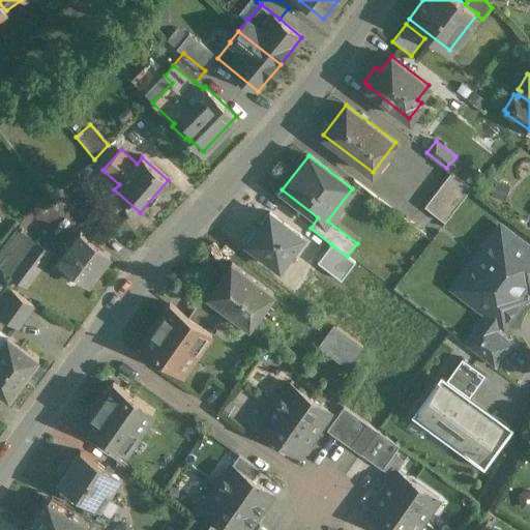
[(451,172),(424,207),(444,223),(472,187),(451,172)]
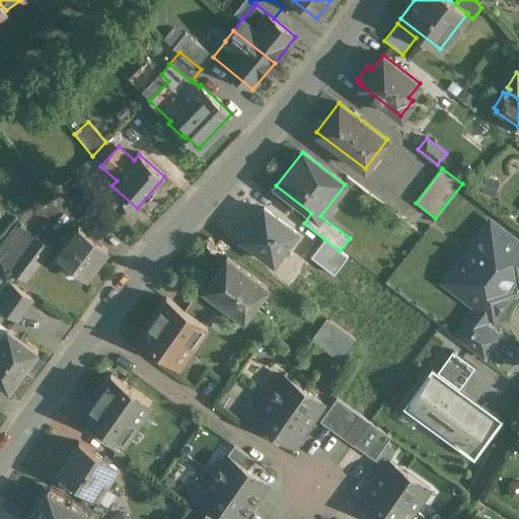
[(296,231),(264,208),(241,237),(274,262),(296,231)]
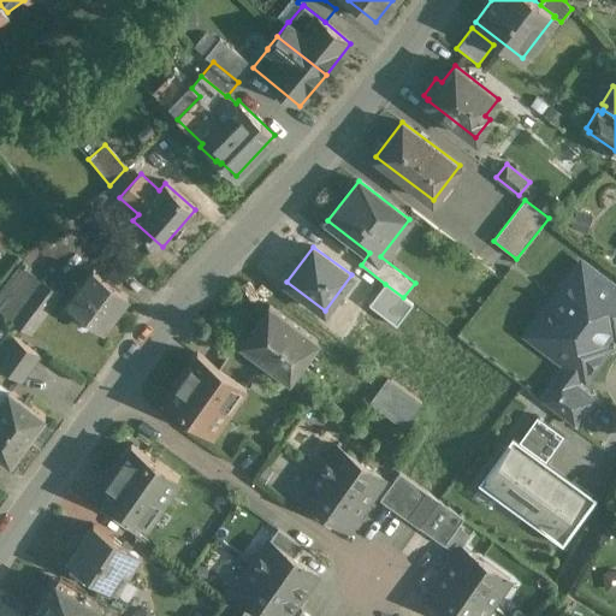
[(60,294),(21,265),(0,291),(0,313),(30,336),(60,294)]
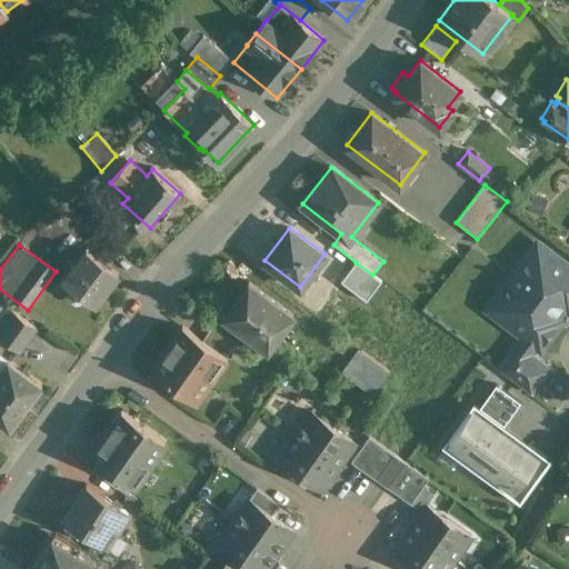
[(118,273),(86,249),(63,279),(95,303),(118,273)]
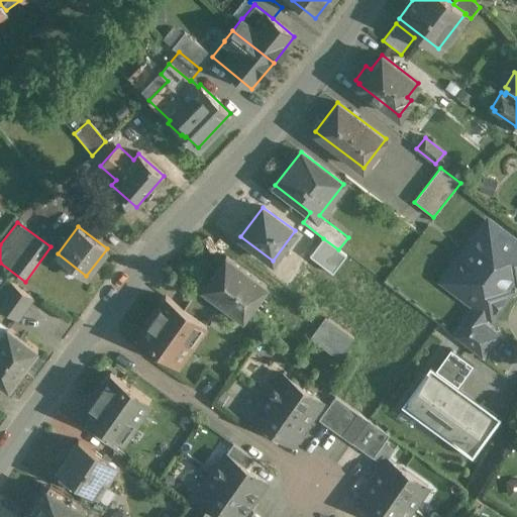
[(516,282),(516,242),(502,231),(494,241),(481,230),(450,271),(463,282),(456,292),(476,306),(470,314),(481,322),(487,314),(491,317),(516,282)]
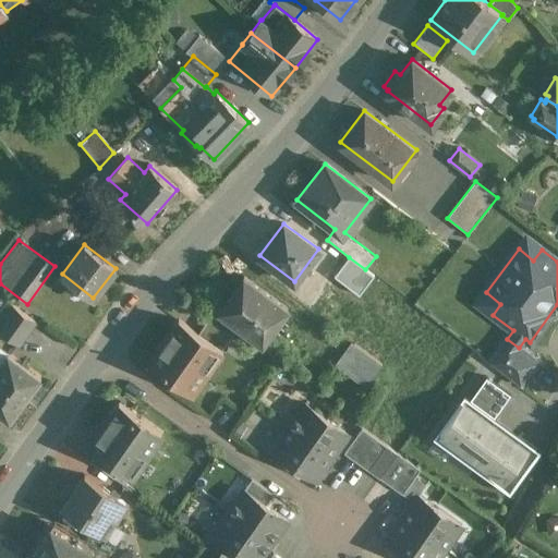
[(373,276),(365,269),(349,257),(335,276),(359,294),(373,276)]
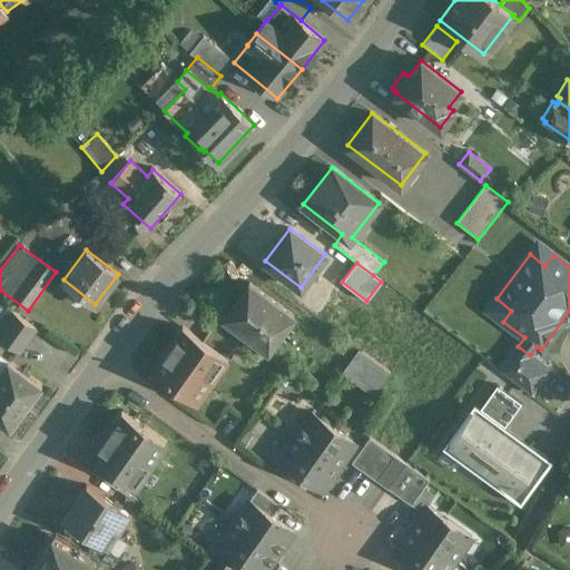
[(293,314),(249,281),(223,316),(267,349),(293,314)]
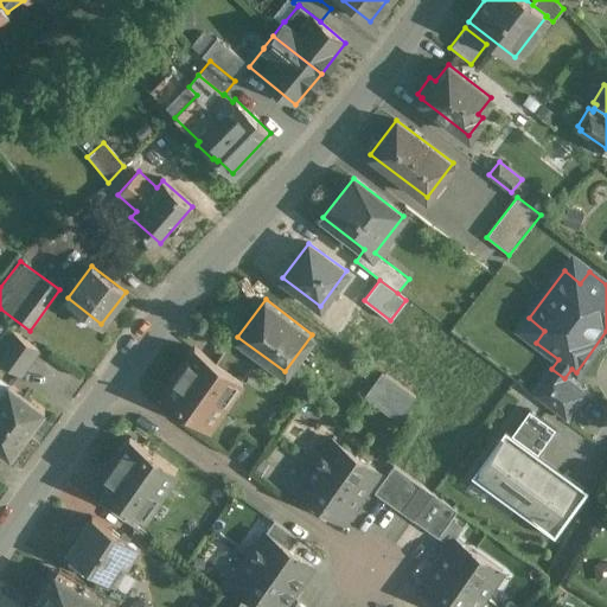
[(13,332),(0,350),(0,359),(20,375),(38,350),(13,332)]
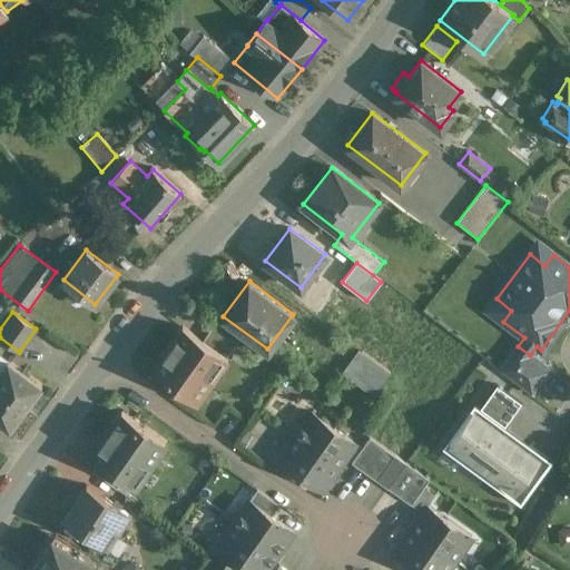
[(237,342),(214,325),(203,341),(226,357),(237,342)]
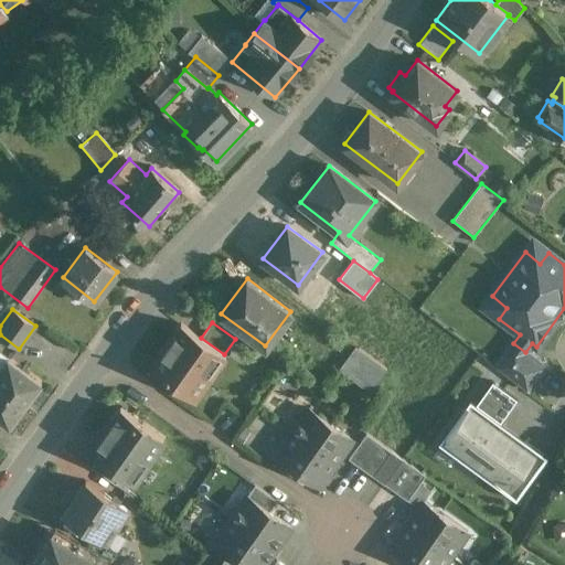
[(201,338),(181,323),(151,365),(194,396),(209,375),(211,376),(212,374),(210,373),(222,356),(224,358),(225,355),(224,354),(201,338)]
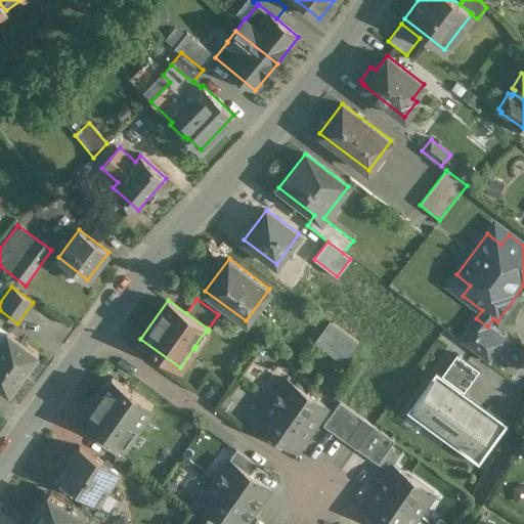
[(487,326),(476,318),(460,340),(488,362),(505,340),(487,326)]
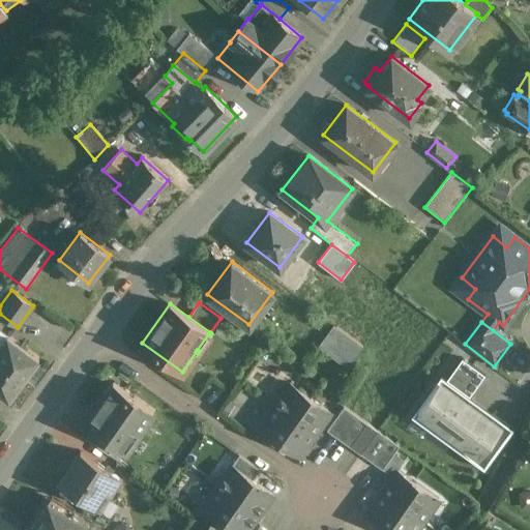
[(336,325),(320,348),(347,367),(363,345),(336,325)]
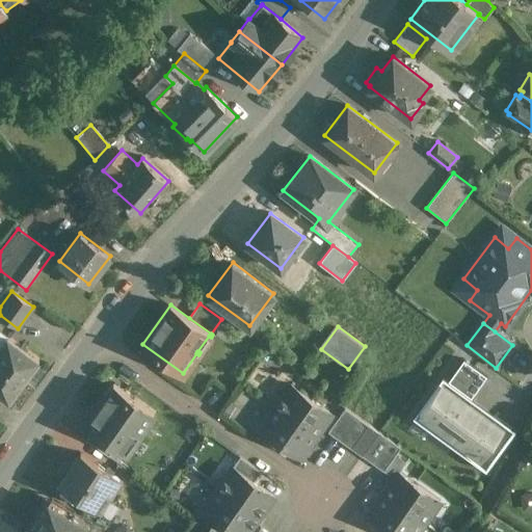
[(7,336),(0,330),(0,361),(24,379),(38,360),(7,336)]
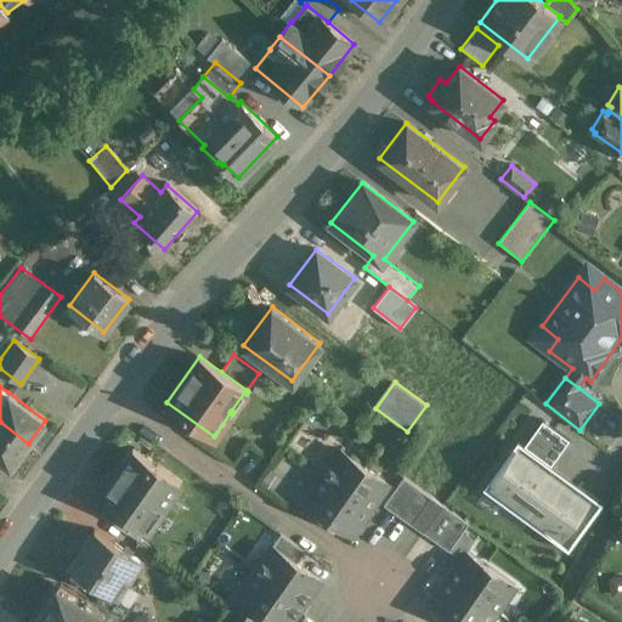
[(542,420),(524,446),(518,441),(488,480),(490,481),(515,448),(547,471),(550,465),(560,452),(542,440),(552,427),(542,420)]
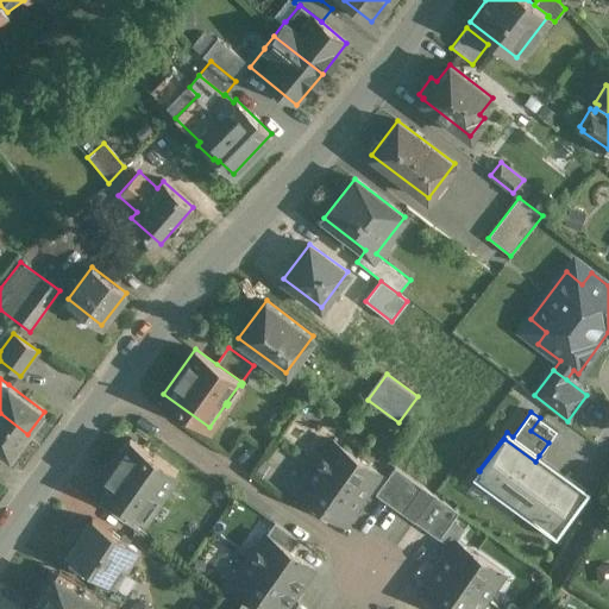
[(27,434),(0,413),(0,449),(11,457),(27,434)]
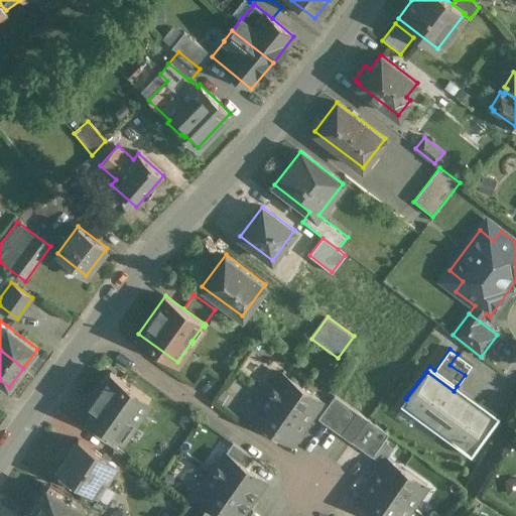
[(472,365),(458,354),(449,365),(465,375),(472,365)]
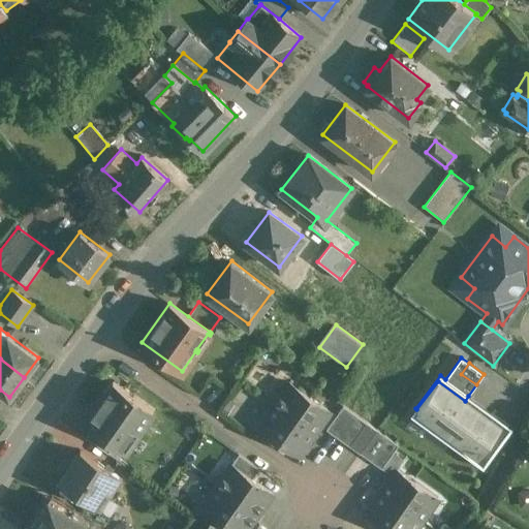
[(153,410),(113,381),(85,421),(115,442),(127,450),(128,448),(127,447),(138,432),(139,433),(142,431),(139,430),(153,410)]
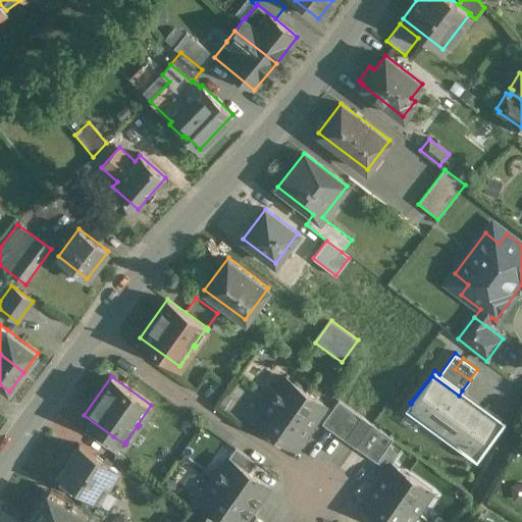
[(459,396),(432,376),(411,404),(426,415),(451,432),(446,439),(456,447),(461,440),(473,449),(493,421),(481,412),(484,407),(462,390),(459,396)]
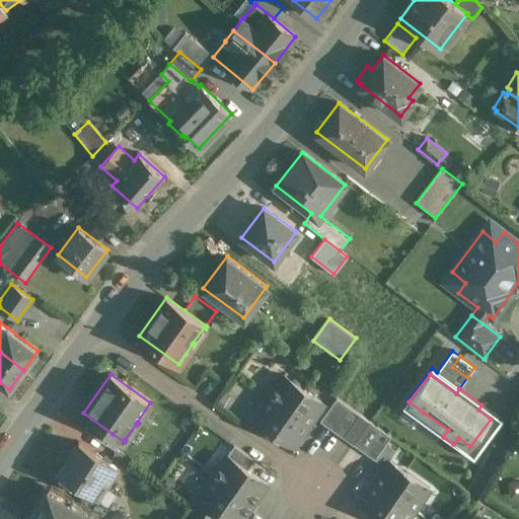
[(323,402),(283,375),(269,395),(308,424),(323,402)]
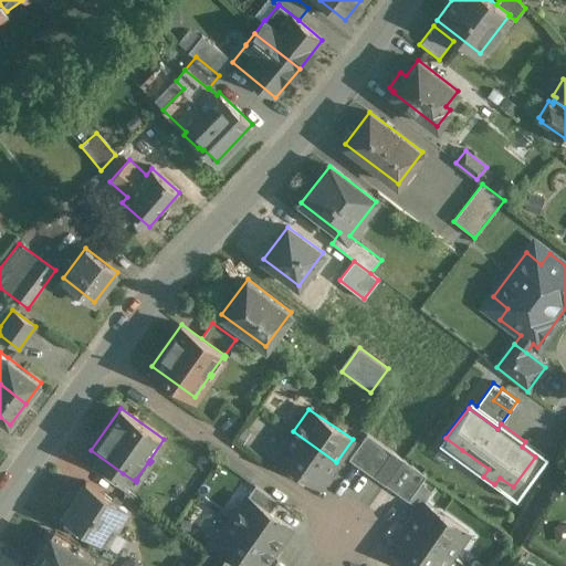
[(336,462),(293,431),(276,454),(320,485),(336,462)]
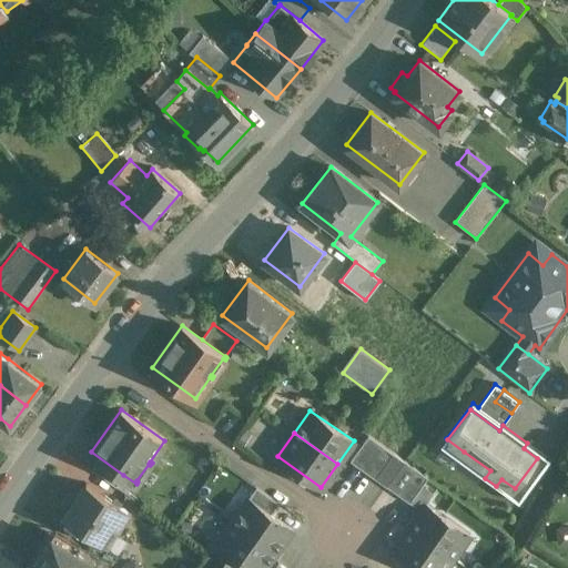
[(368,435),(351,460),(363,469),(381,444),(368,435)]
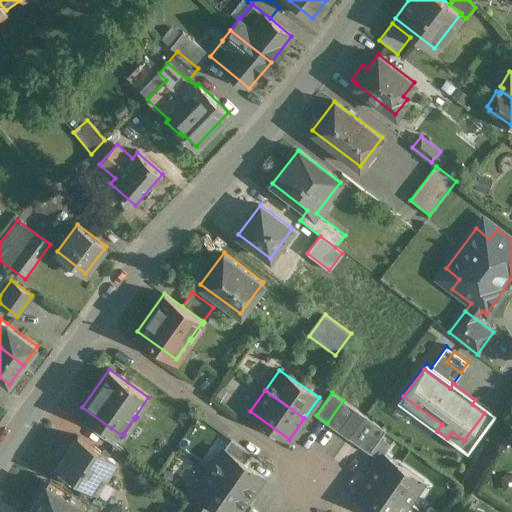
[(484,413),(464,440),(452,432),(447,438),(467,453),(496,414),(475,399),(472,404),(484,413)]
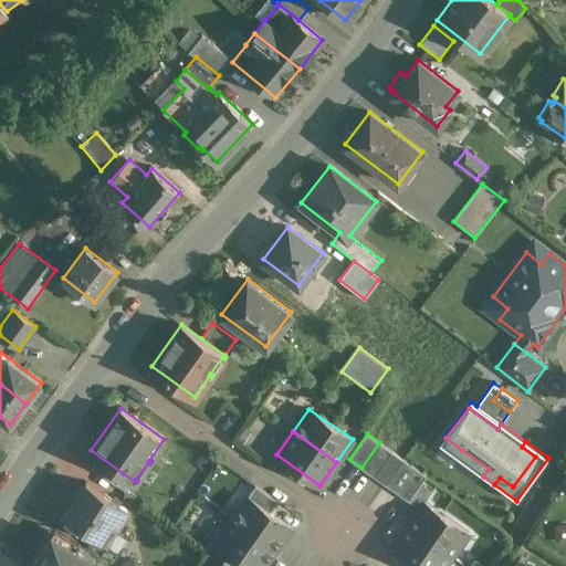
[(379,442),(362,468),(374,477),(392,451),(379,442)]
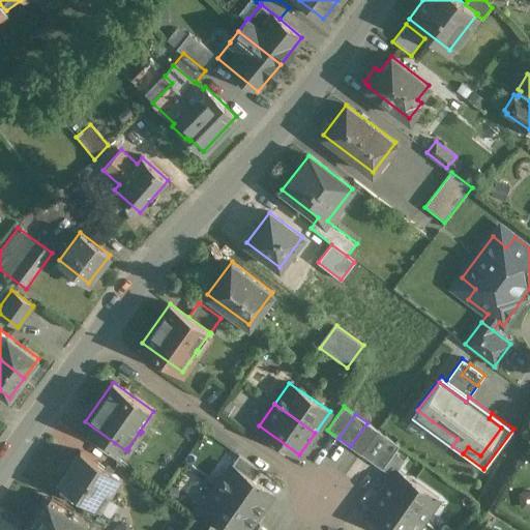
[(458,439),(433,421),(428,428),(452,446),(458,439)]
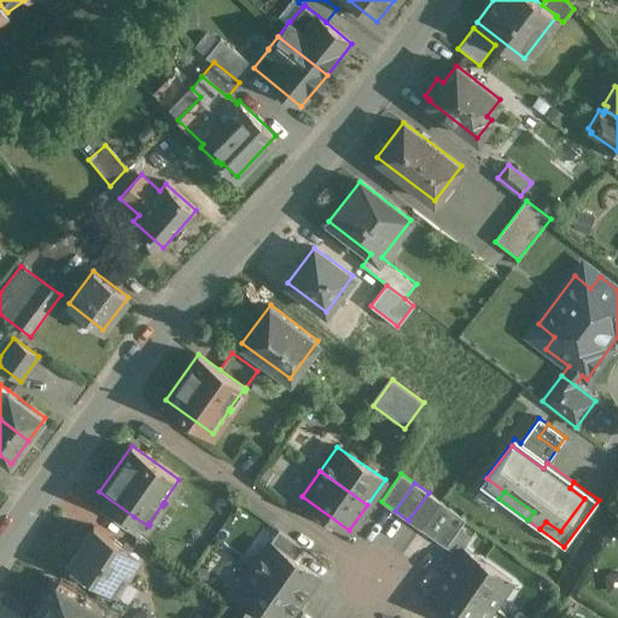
[(134,517),(109,499),(100,511),(126,529),(134,517)]
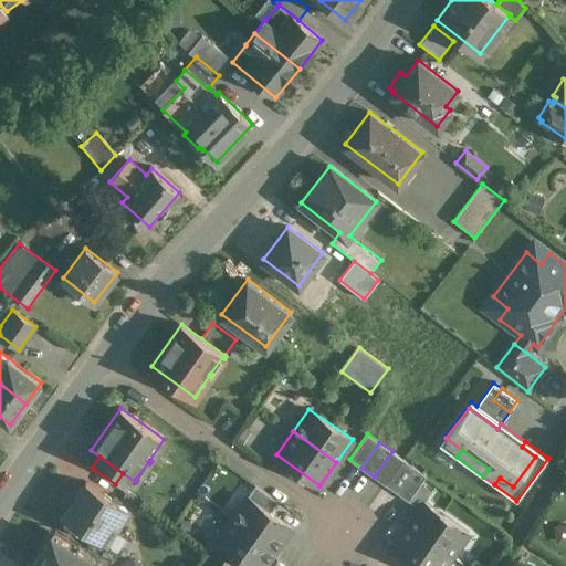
[(413,467),(396,492),(408,501),(426,475),(413,467)]
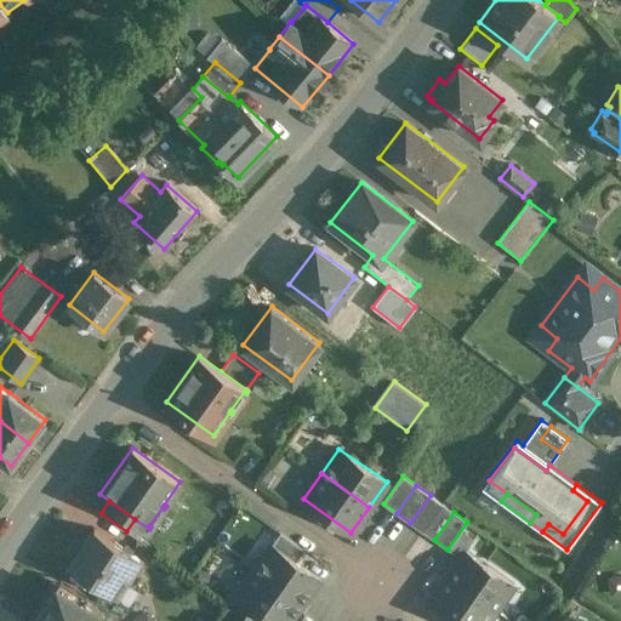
[(140,558),(93,528),(69,564),(108,590),(119,573),(127,577),(140,558)]
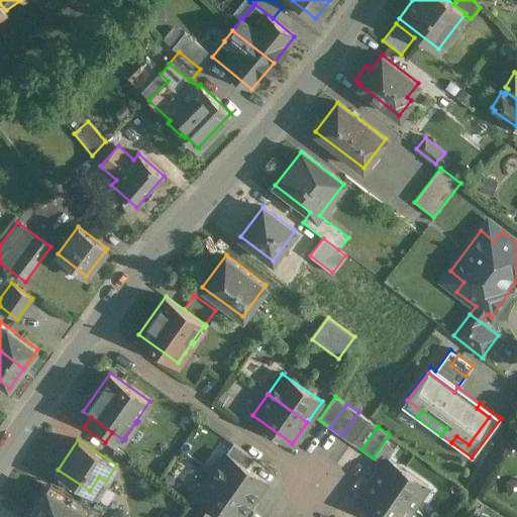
[(266,481),(226,453),(212,473),(251,501),(266,481)]
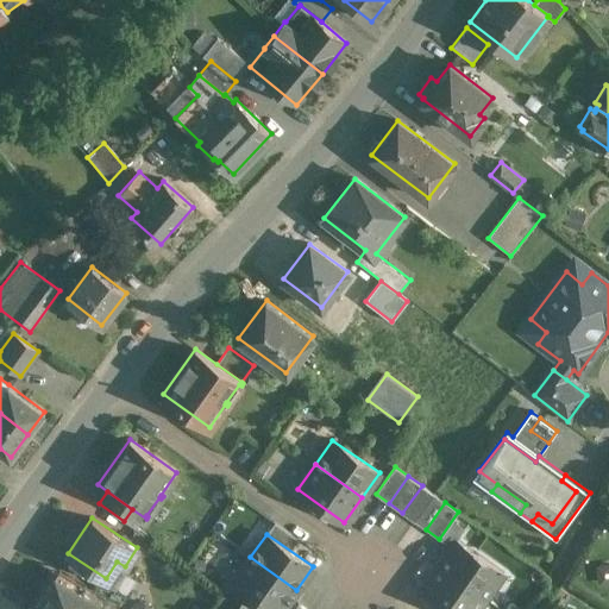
[(503,573),(456,540),(439,565),(485,598),(503,573)]
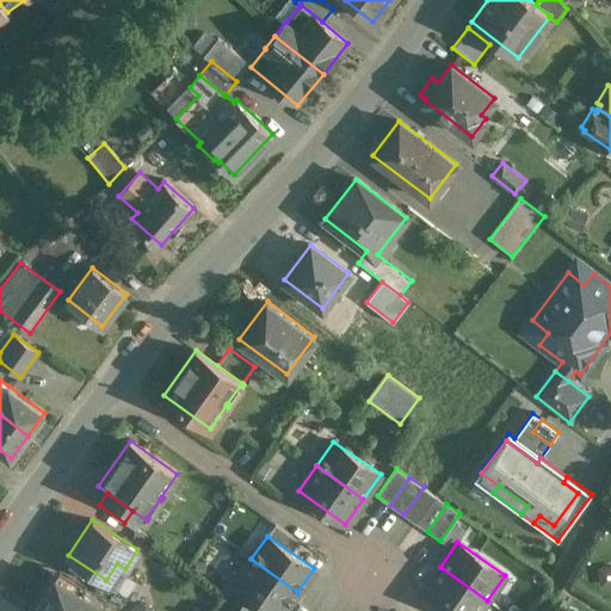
[(283,610),(297,592),(251,559),(234,582),(275,610),(283,610)]
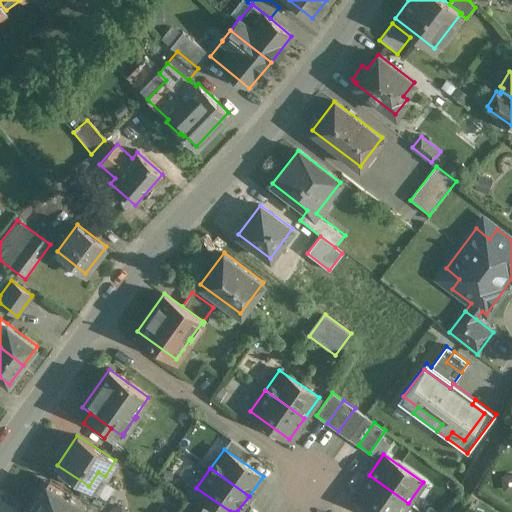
[(401,511),(408,503),(369,475),(354,496),(377,511),(401,511)]
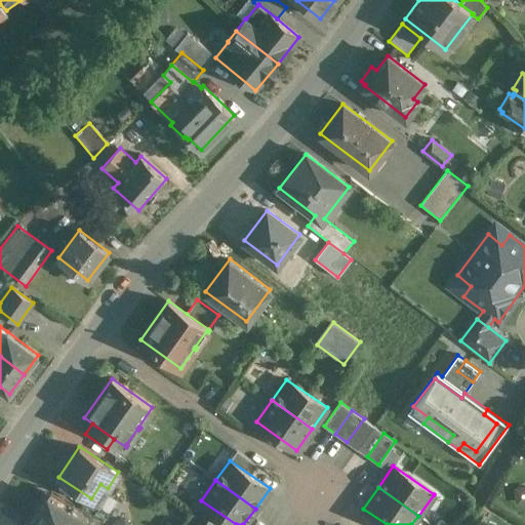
[(82,517),(47,495),(28,524),(93,524),(82,518),(82,517)]
